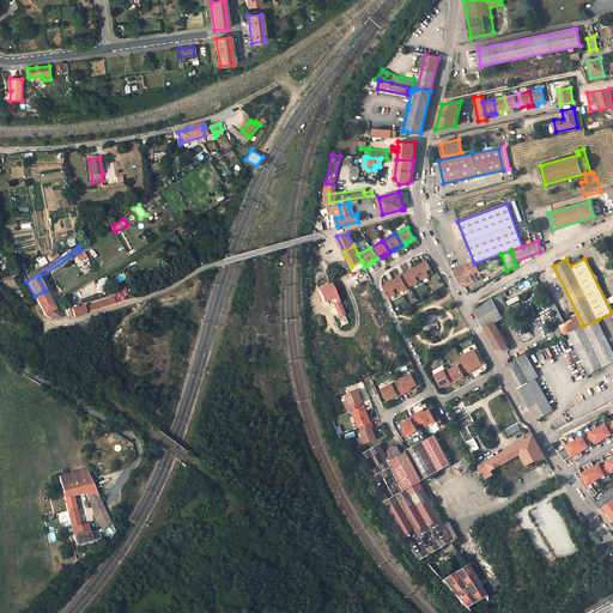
[(416,268),(422,280),(434,273),(426,261),(422,263),(423,265),(419,267),(416,268)]
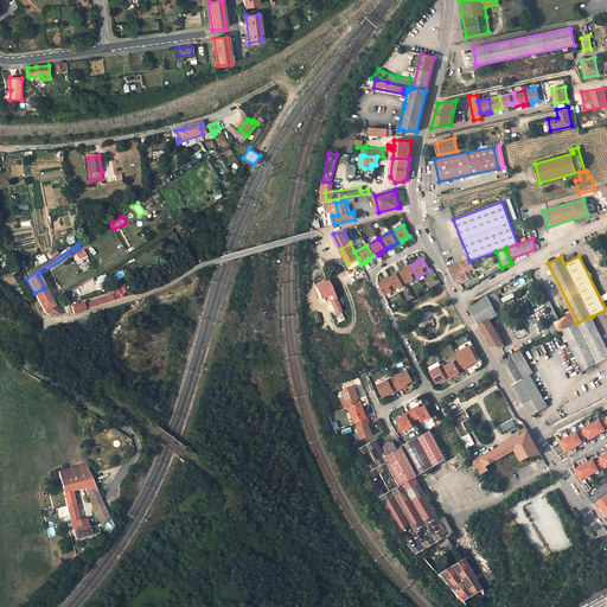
[(457,282),(460,285),(468,280),(467,276),(465,272),(468,269),(473,267),(470,261),(465,263),(448,269),(457,282)]
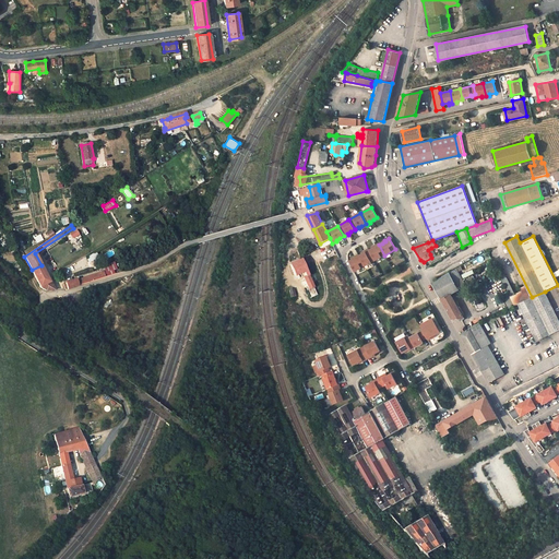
[(322,263),(339,256),(335,249),(329,252),(324,244),(316,248),(322,263)]
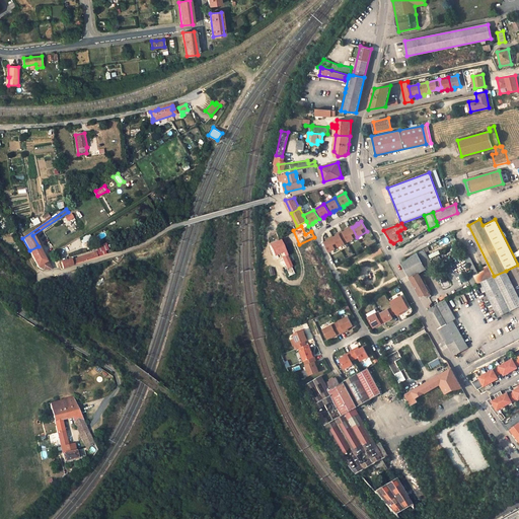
[(348,242),(357,237),(352,227),(352,226),(348,228),(349,229),(346,231),(343,232),(348,242)]
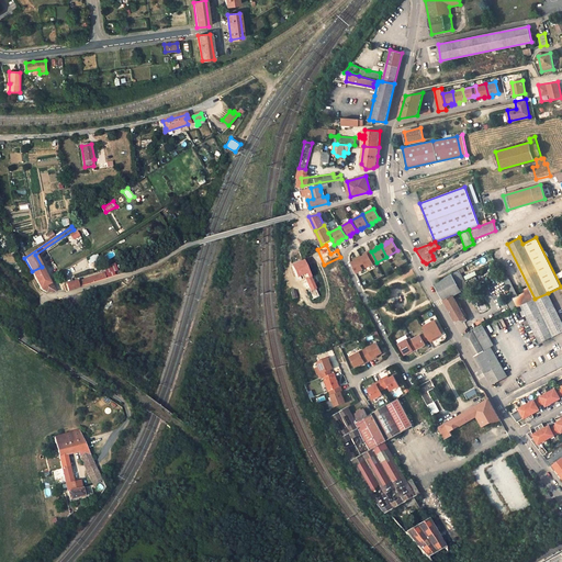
[(367,268),(377,262),(371,251),(370,250),(367,253),(368,254),(364,256),(361,257),(367,268)]
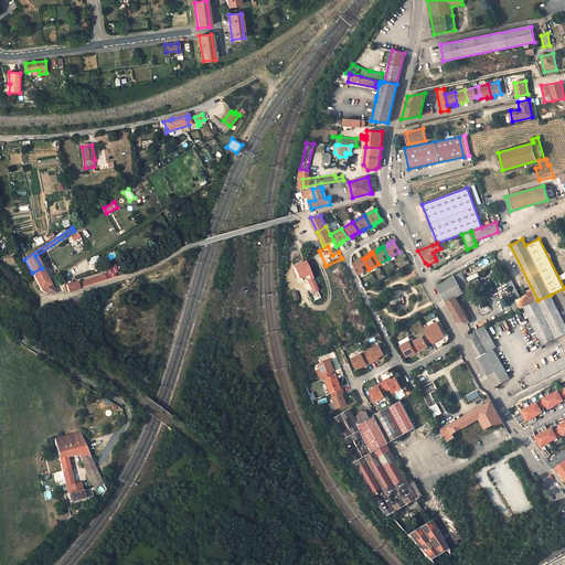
[(359,275),(369,269),(363,258),(362,257),(359,259),(359,260),(356,263),(353,264),(359,275)]
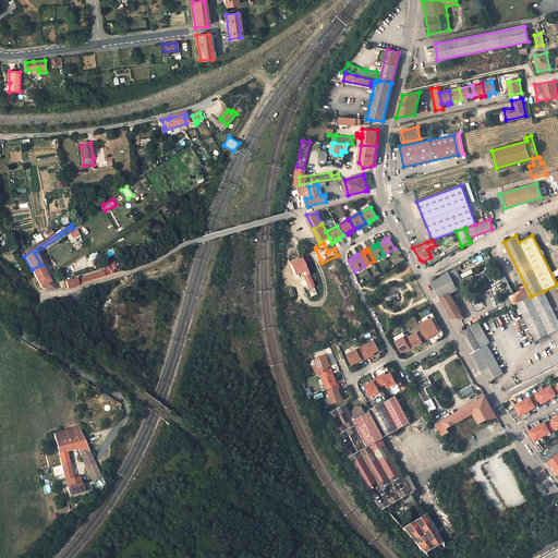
[(89,270),(98,267),(96,259),(87,262),(89,270)]
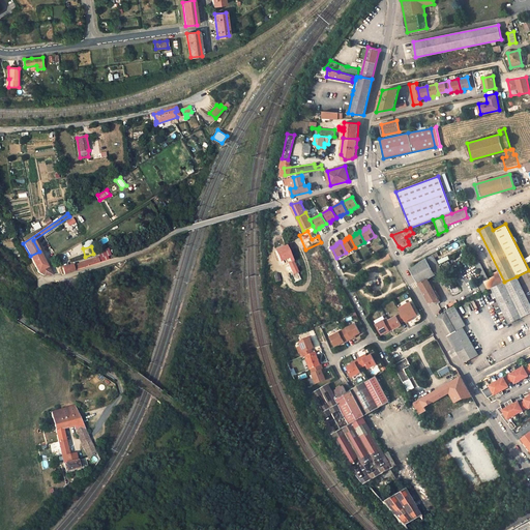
[(301,280),(286,246),(274,252),(280,262),(288,259),(289,261),(287,262),(291,272),(290,273),(294,282),(301,280)]
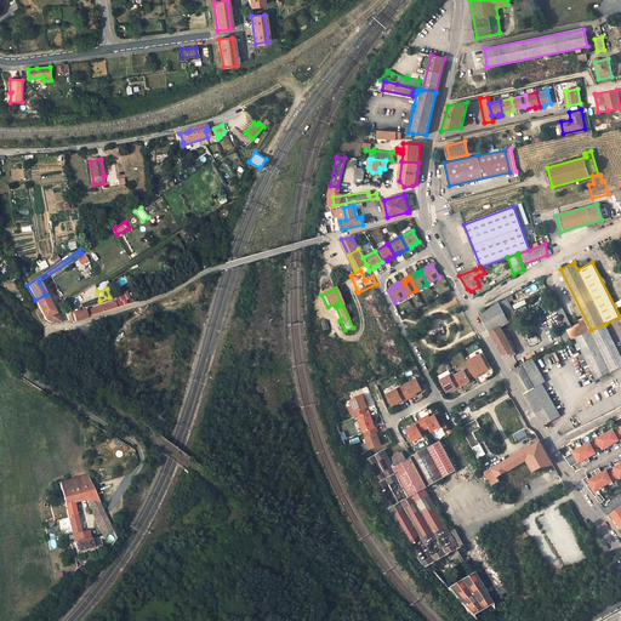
[(393,362),(403,357),(372,294),(365,297),(382,334),(380,335),(393,362)]
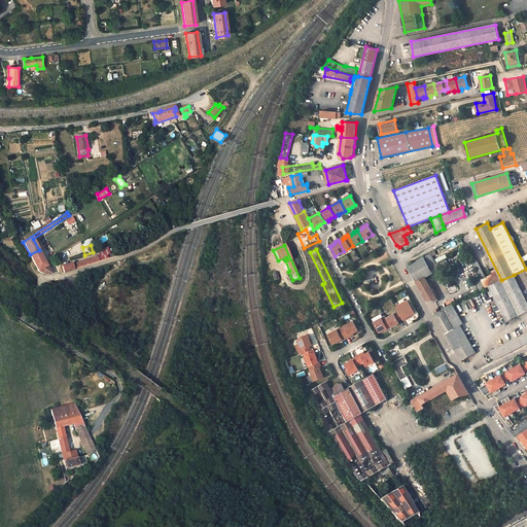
[(51,273),(39,250),(30,254),(38,271),(44,274),(51,273)]
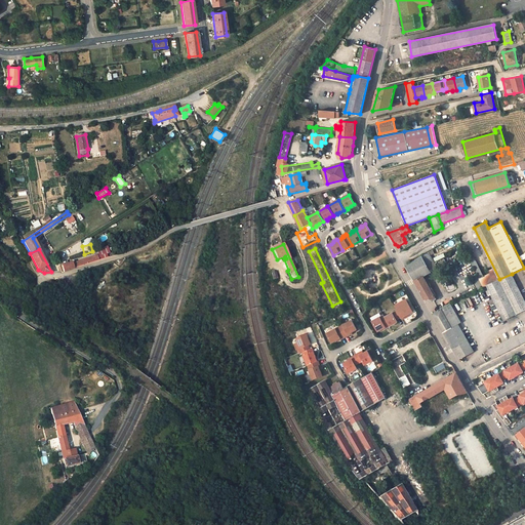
[(406,265),(426,300),(433,300),(433,301),(437,299),(423,277),(446,263),(443,258),(435,264),(431,255),(435,253),(433,250),(406,265)]
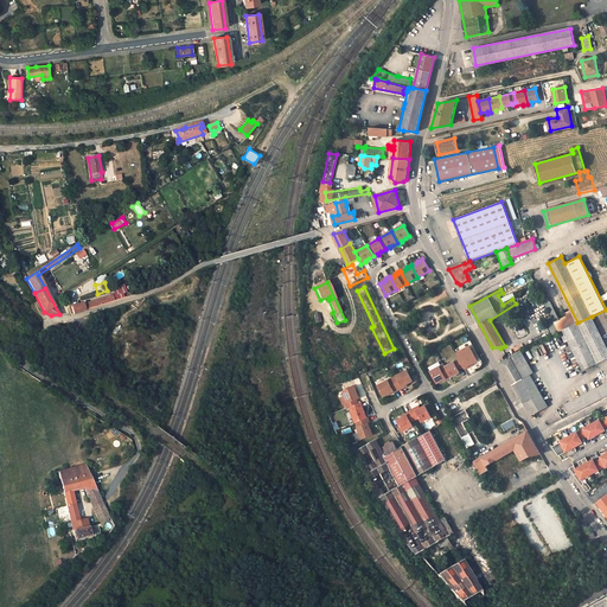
[(115,301),(113,295),(72,308),(75,314),(115,301)]
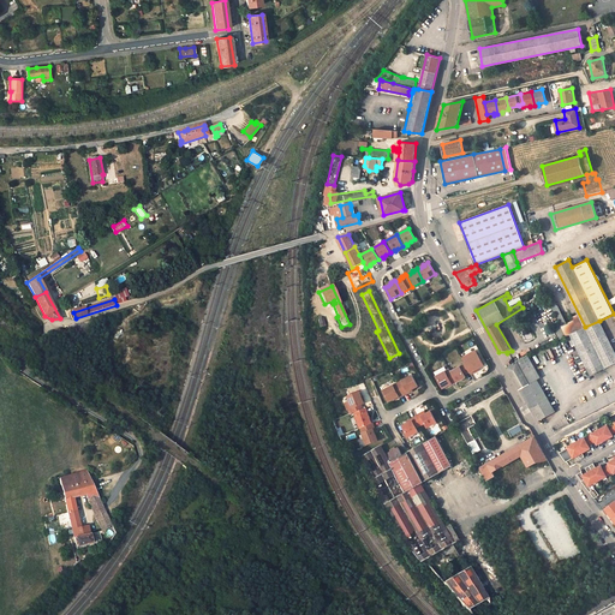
[(340,302),(345,312),(351,310),(346,299),(340,302)]
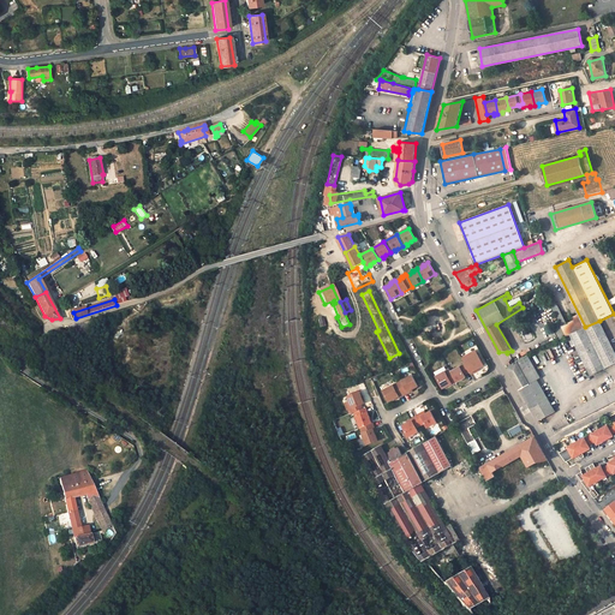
[(551,305),(560,323),(565,321),(556,303),(551,305)]
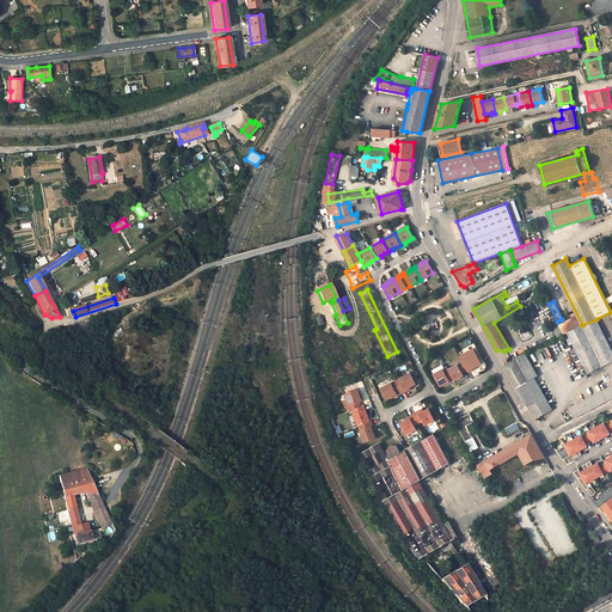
[(557,338),(563,335),(576,329),(571,319),(552,328),(557,338)]
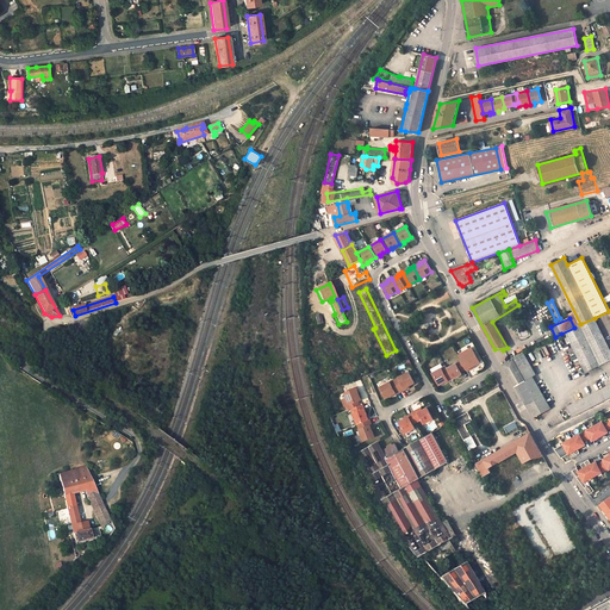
[(580,324),(599,366),(609,360),(609,350),(595,318),(580,324)]
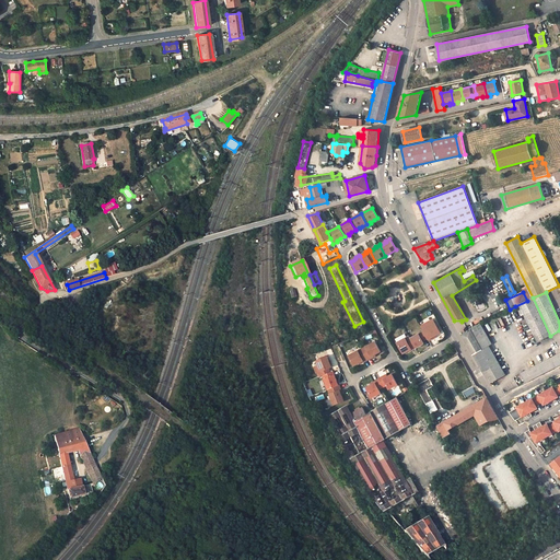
[(527,301),(515,306),(516,308),(517,307),(521,314),(523,313),(537,342),(551,336),(550,336),(533,298),(527,301)]
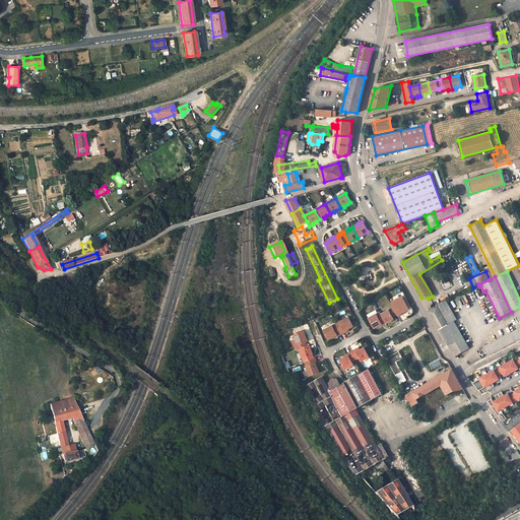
[(396,315),(397,317),(401,315),(400,314),(404,312),(408,309),(403,301),(392,307),(393,308),(396,315)]
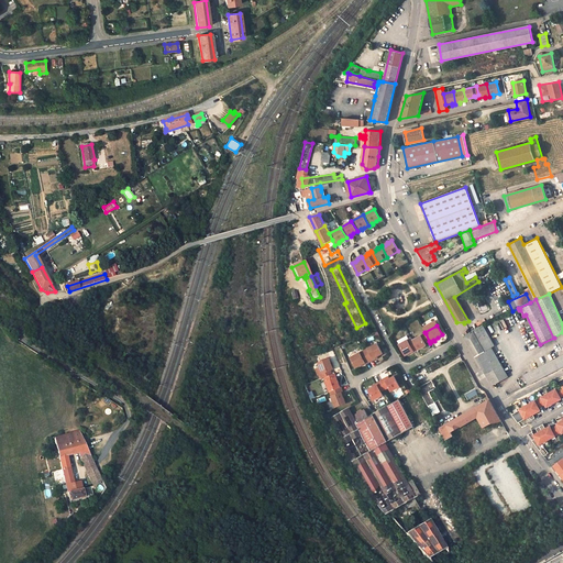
[(464,337),(492,386),(508,377),(492,348),(494,345),(484,326),(473,330),(474,332),(464,337)]
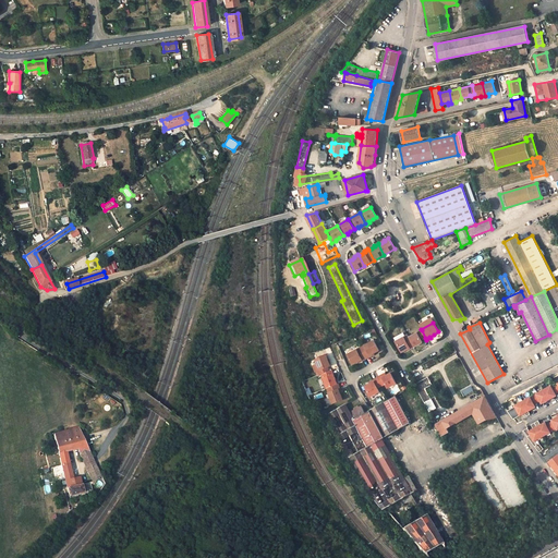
[(421,340),(425,338),(422,330),(408,338),(413,347),(422,342),(421,340)]
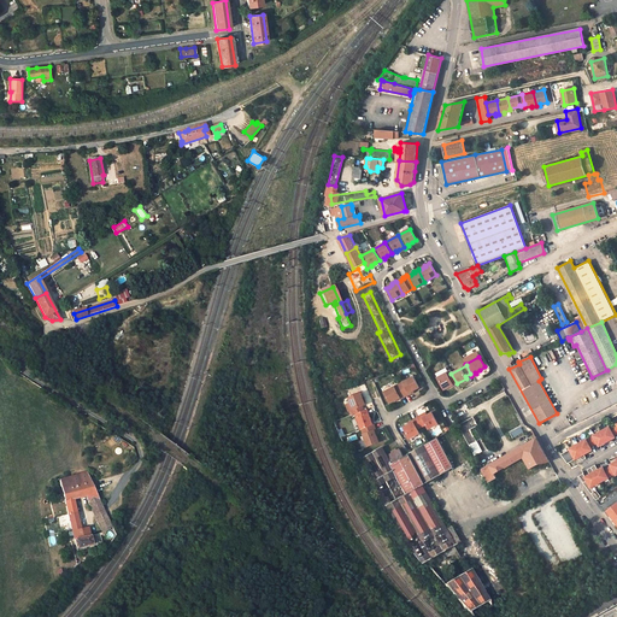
[(452,386),(457,383),(451,374),(450,370),(436,377),(442,389),(447,387),(452,385),(452,386)]
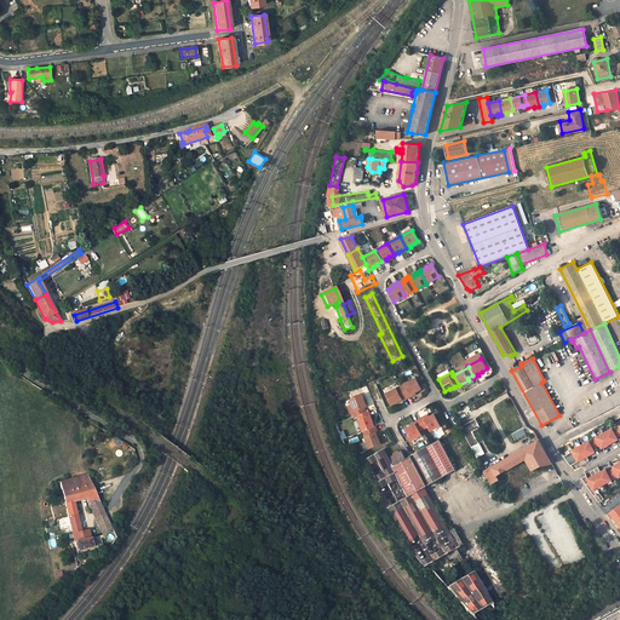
[(263,396),(262,395),(259,386),(260,386),(262,385),(262,383),(262,380),(260,378),(259,378),(257,377),(256,377),(254,377),(252,378),(251,379),(251,382),(251,384),(252,385),(253,386),(253,388),(256,397),(256,399),(254,400),(256,402),(256,405),(258,406),(260,407),(264,406),(265,403),(267,402),(267,401),(267,400),(265,397),(264,396),(263,396)]
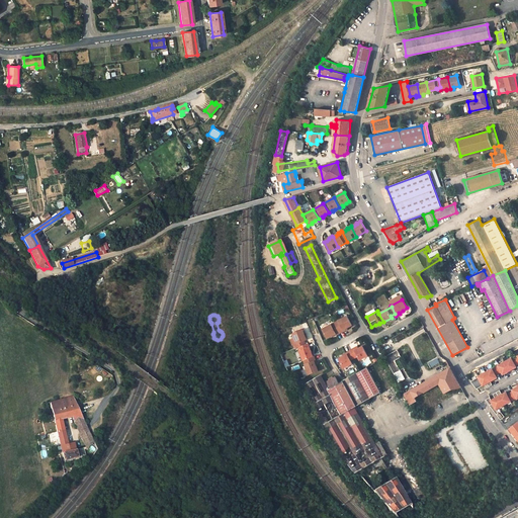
[(334,323),(339,333),(343,331),(343,330),(346,328),(347,329),(352,327),(346,317),(334,323)]
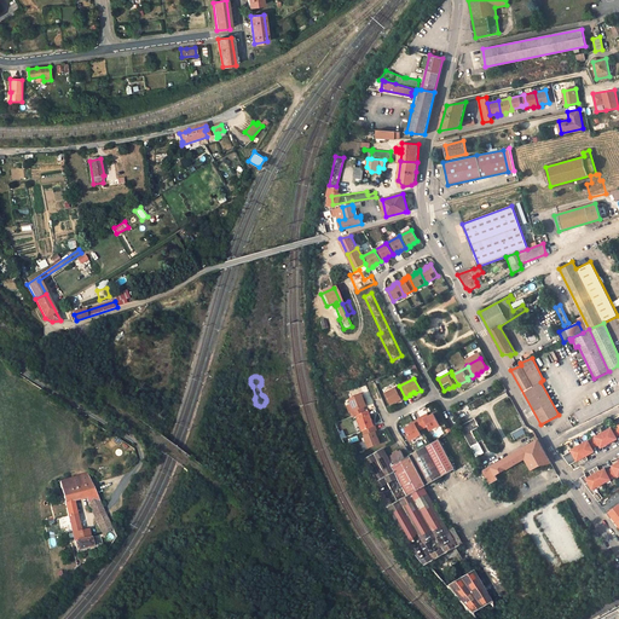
[(401,400),(405,398),(399,386),(385,393),(391,404),(397,400),(400,399),(401,400)]
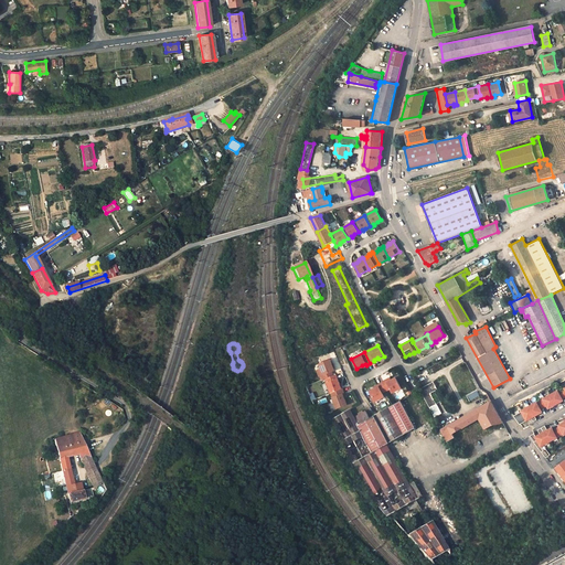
[(321,374),(322,379),(324,377),(332,375),(331,371),(333,370),(332,366),(331,364),(329,360),(319,364),(320,369),(316,370),(318,375),(321,374)]
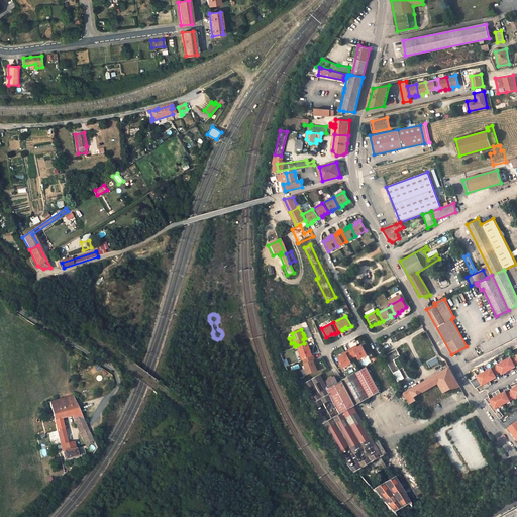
[(312,355),(306,342),(304,343),(297,345),(302,358),(312,355)]
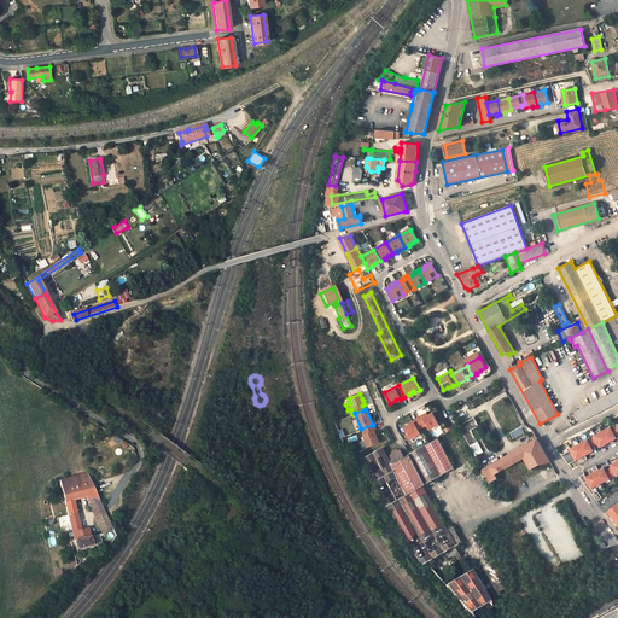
[(421,415),(417,418),(417,419),(421,426),(425,424),(427,429),(437,424),(431,413),(426,415),(423,418),(421,415)]
